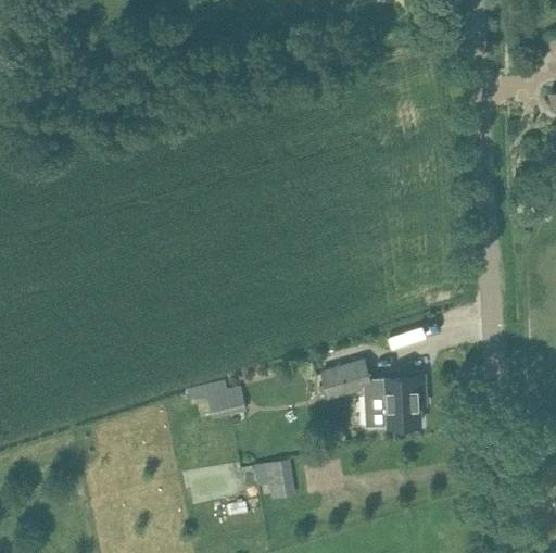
[(328,399),(373,386),(365,360),(320,373),(328,399)]
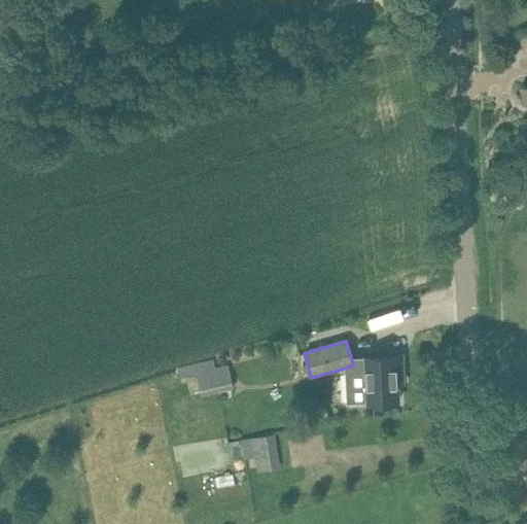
[(353,365),(348,367),(350,405),(369,404),(370,405),(398,403),(397,385),(397,382),(397,372),(402,372),(401,356),(366,357),(366,358),(365,358),(351,359),(353,365)]
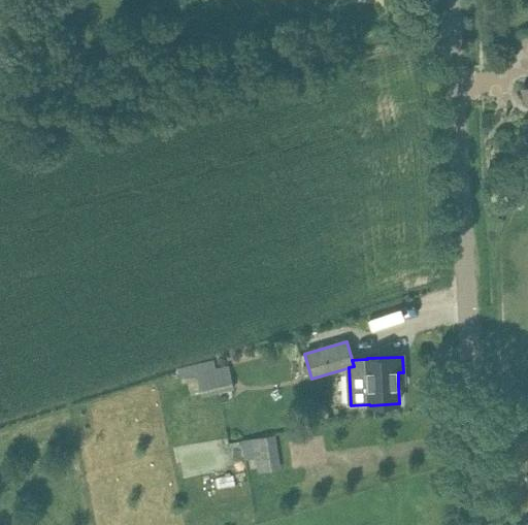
[(234,391),(228,368),(196,374),(201,398),(234,391)]
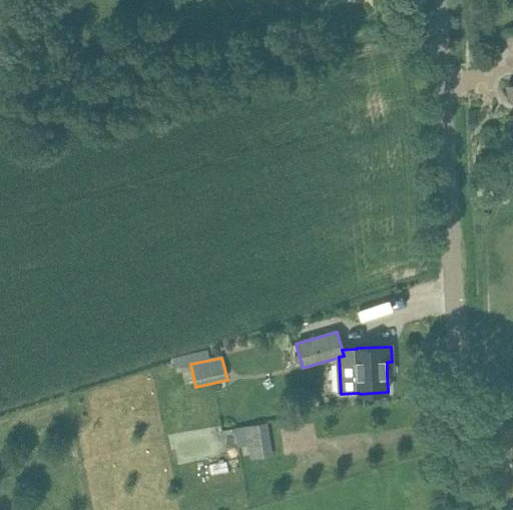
[(250,460),(272,458),(268,423),(244,427),(246,437),(248,447),(250,460)]
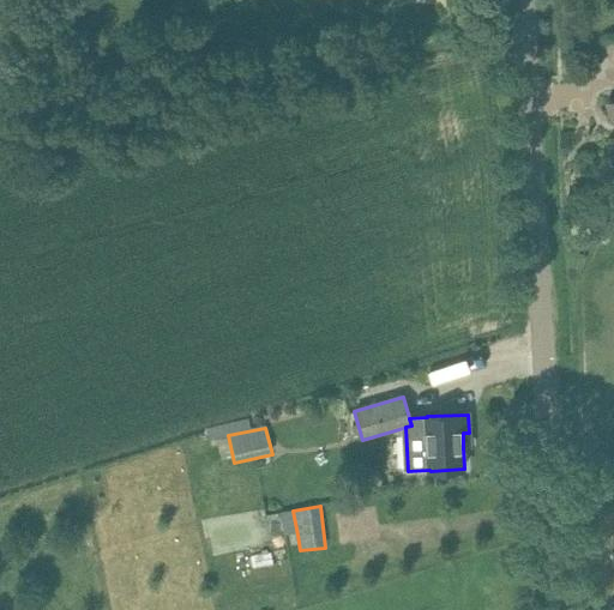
[(339,514),(325,515),(326,562),(342,561),(339,514)]
